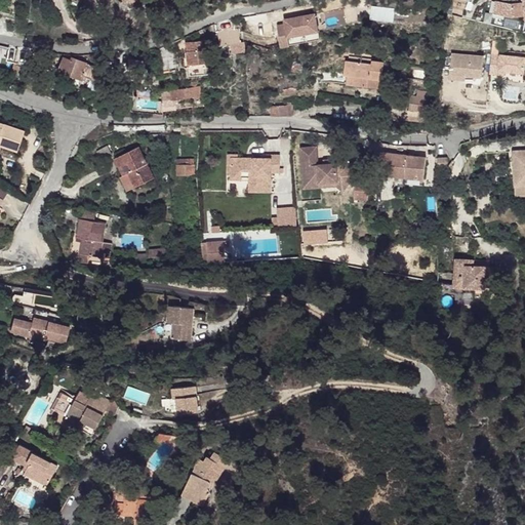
[(524,15),(524,0),(523,0),(524,2),(512,3),(500,0),(497,0),(494,11),(513,17),(524,15)]
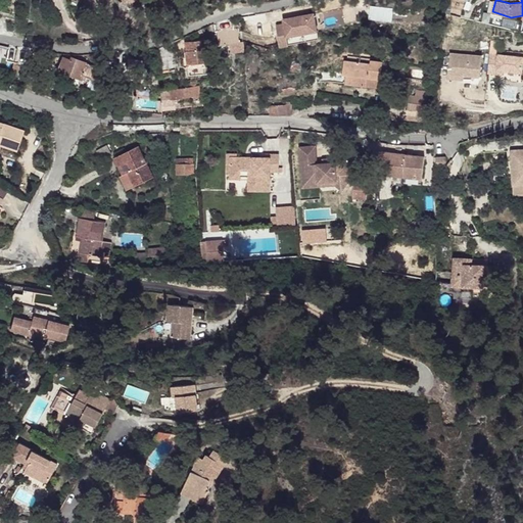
[(312,33),(310,19),(315,18),(314,13),(283,19),(284,24),(285,30),(277,31),(280,47),(288,45),(287,37),(312,33)]
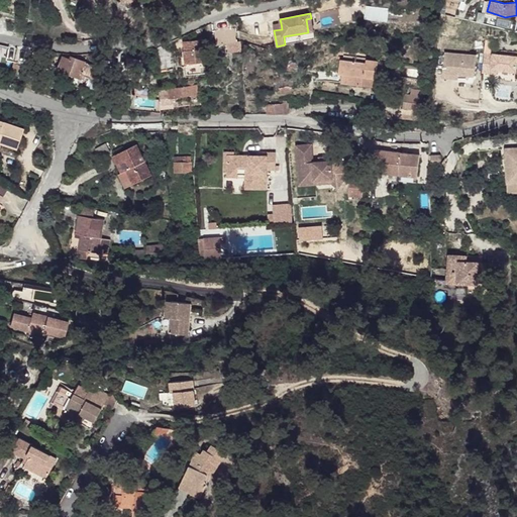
[(214,31),(216,44),(236,41),(234,28),(233,28),(232,21),(212,25),(212,31),(214,31)]
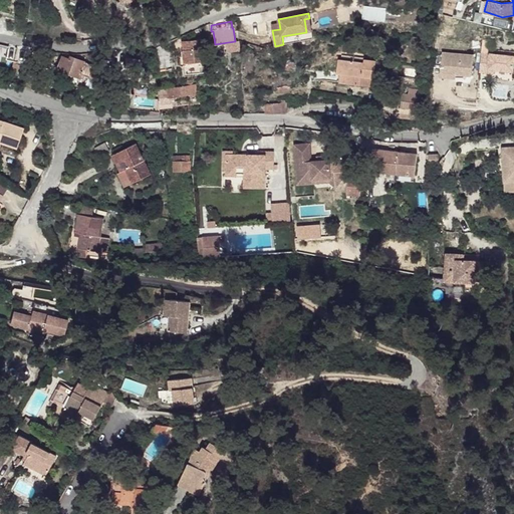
[(184,58),(184,63),(204,60),(203,49),(204,48),(204,39),(182,41),(184,58)]
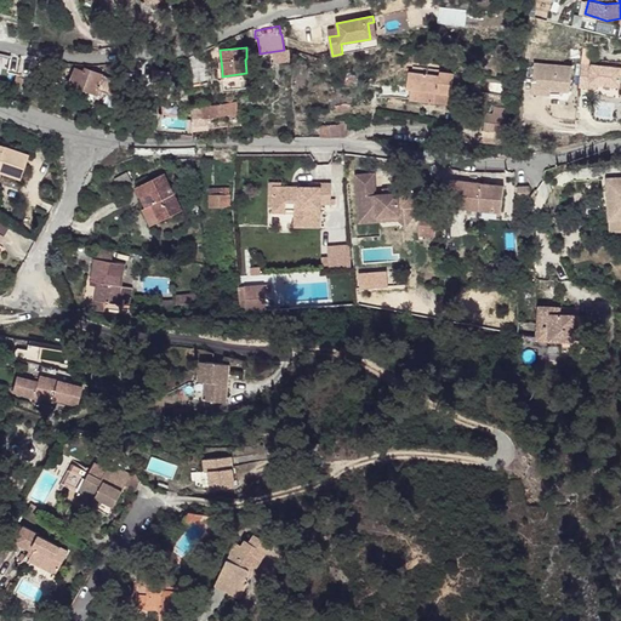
[(584,49),(579,87),(590,89),(590,84),(597,84),(620,86),(620,73),(620,68),(594,66),(594,58),(596,58),(594,51),(591,49),(584,49)]
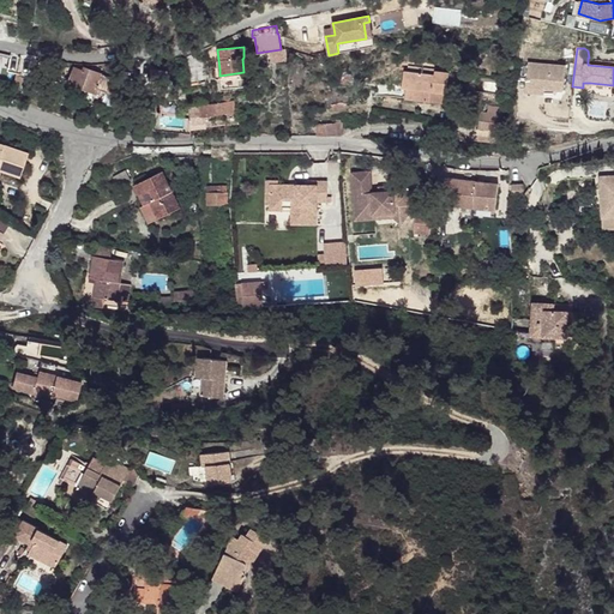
[(10,56),(6,71),(16,73),(19,59),(10,56)]
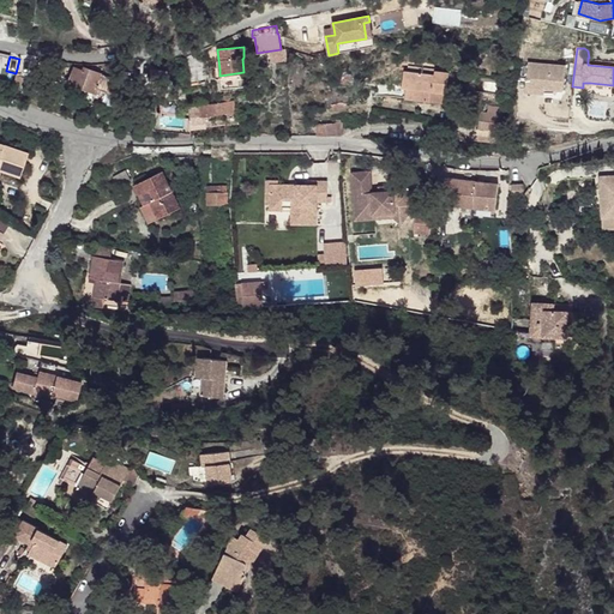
[(19,59),(16,73),(37,76),(36,60),(19,59)]
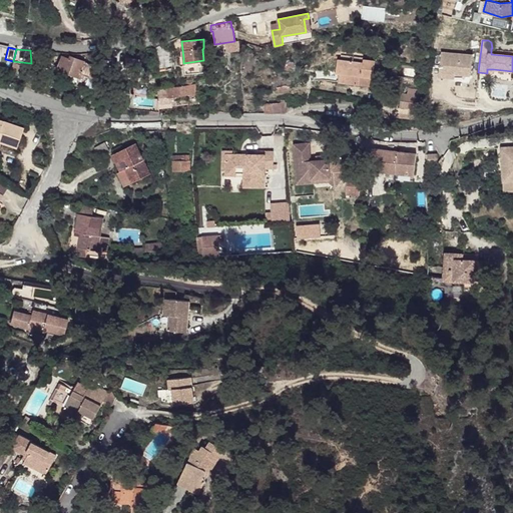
[(441,52),(439,77),(455,78),(455,74),(470,76),(472,55),(441,52)]
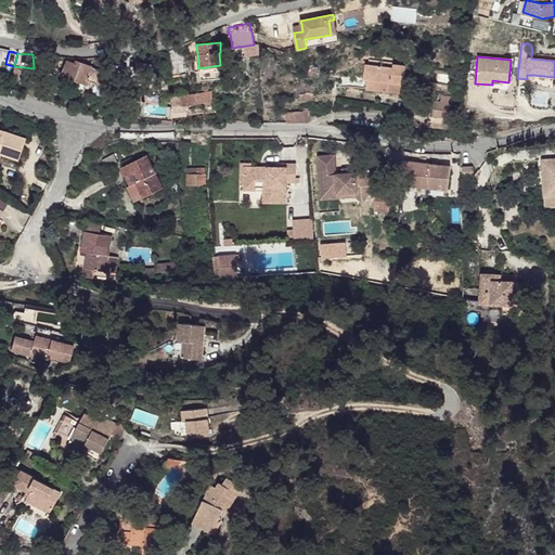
[(166,63),(168,77),(190,74),(188,59),(166,63)]
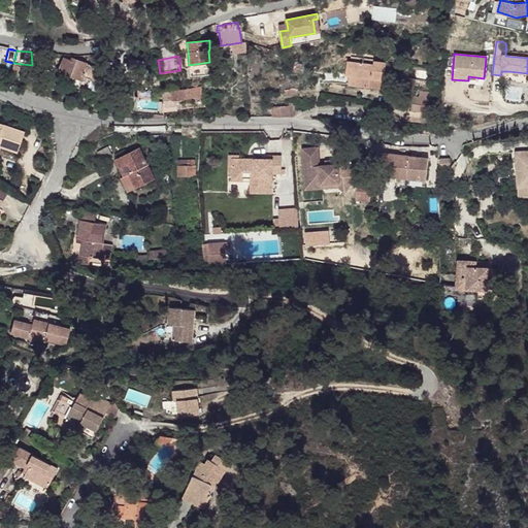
[(118,57),(116,66),(128,68),(128,70),(144,73),(146,62),(118,57)]
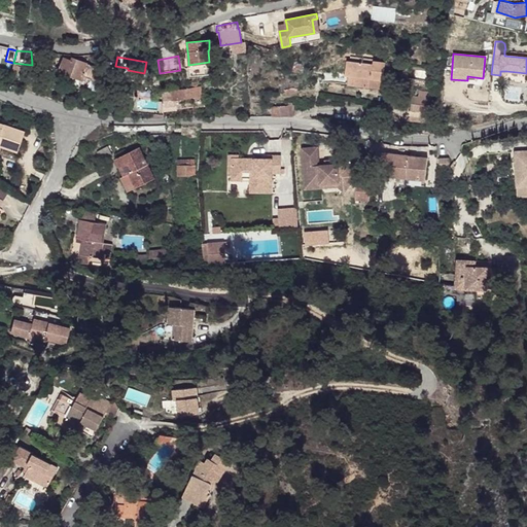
[(64,58),(60,70),(82,79),(83,76),(94,80),(99,68),(72,58),(71,61),(64,58)]
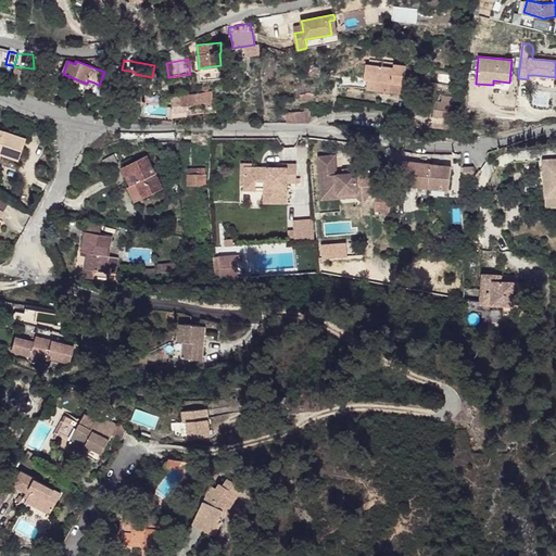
[(200,71),(200,79),(220,78),(220,72),(227,71),(226,65),(220,65),(199,68),(199,63),(194,64),(196,72),(200,71)]
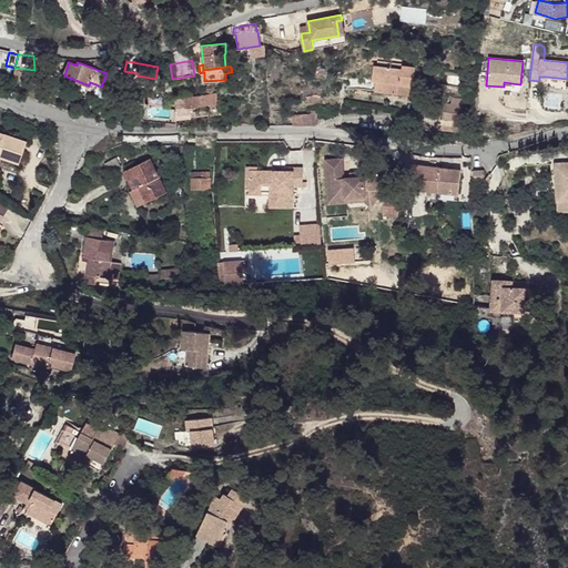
[(375,82),(374,91),(389,93),(391,83),(413,87),(415,68),(402,67),(402,69),(374,66),(372,81),(375,82)]
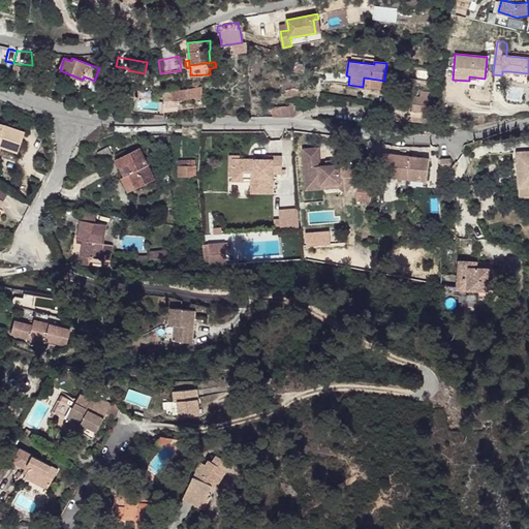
[(364,78),(363,87),(383,89),(384,81),(364,78)]
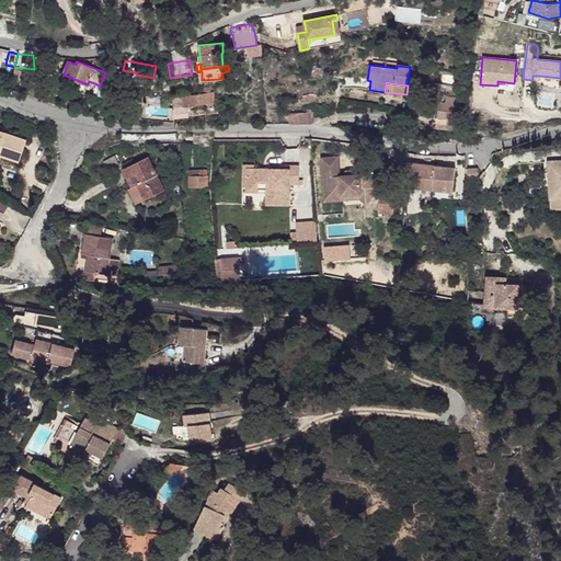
[(171,95),(172,103),(183,101),(183,106),(215,102),(214,92),(189,95),(189,92),(171,95)]
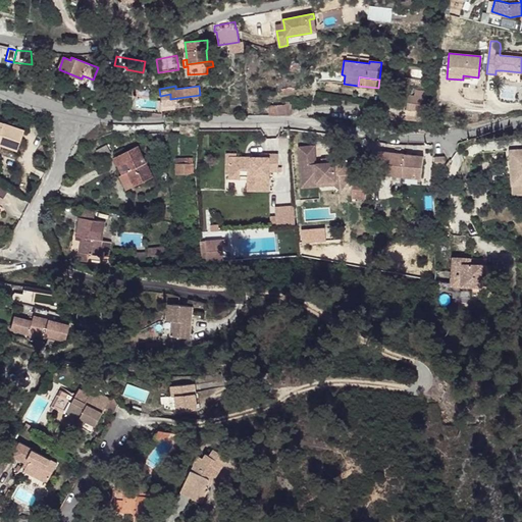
[(269,106),(270,116),(291,115),(291,105),(290,105),(290,102),(285,102),(285,105),(269,106)]
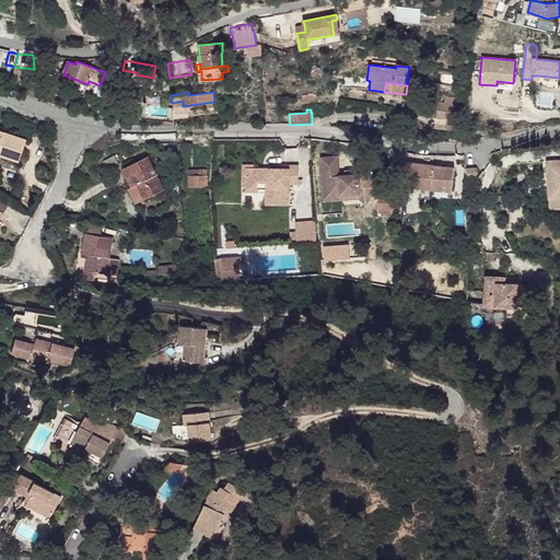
[(397,124),(396,136),(405,137),(406,124),(397,124)]
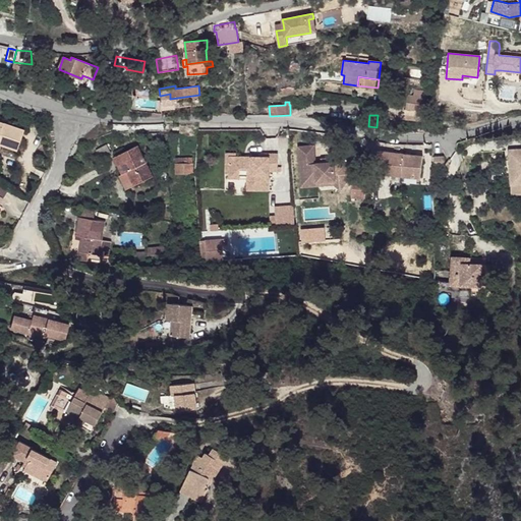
[(0,143),(17,150),(24,130),(0,121),(0,143)]
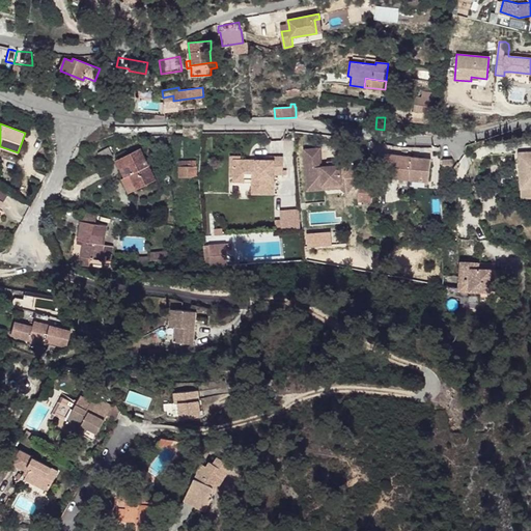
[(116,161),(124,177),(131,174),(137,189),(156,179),(140,148),(116,161)]
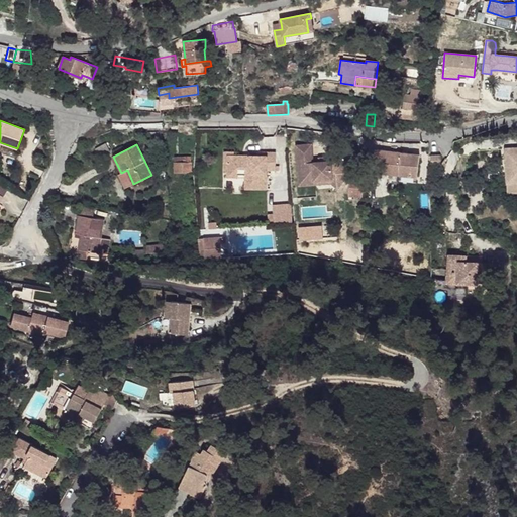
[(296,145),(298,164),(302,164),(303,173),(314,172),(314,181),(333,179),(340,185),(351,172),(337,161),(325,161),(319,162),(313,162),(312,144),(296,145)]
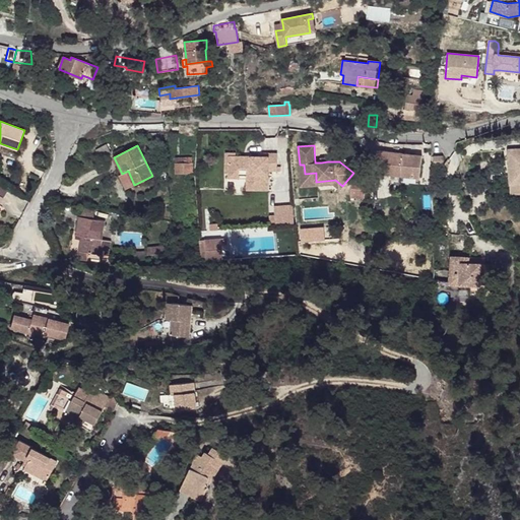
[(519,148),(508,150),(510,185),(519,183),(519,148)]
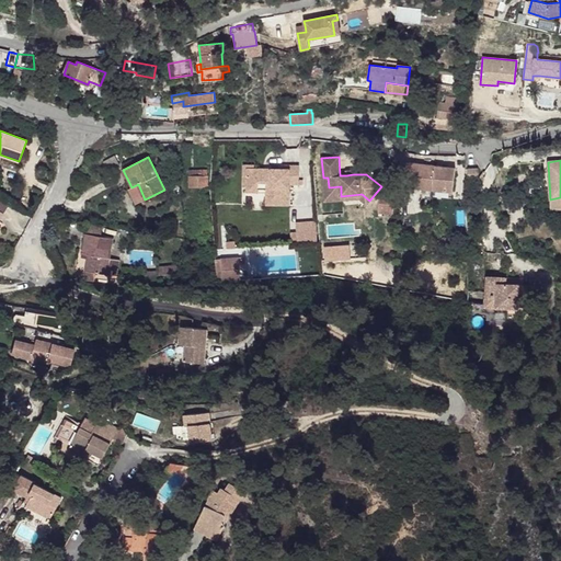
[(405,162),(404,175),(416,178),(415,189),(453,193),(455,169),(405,162)]
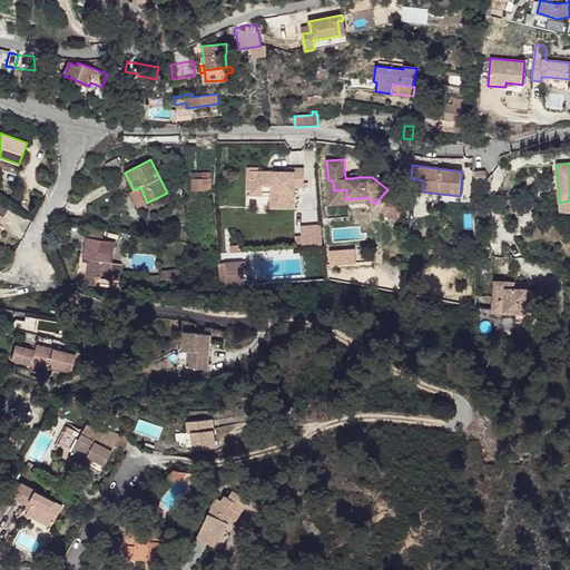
[(247,168),(247,190),(251,190),(262,190),(262,186),(271,186),(271,192),(274,192),(274,208),(294,209),(294,187),(304,187),(304,183),(304,168),(294,168),(294,172),(258,172),(258,168),(247,168)]
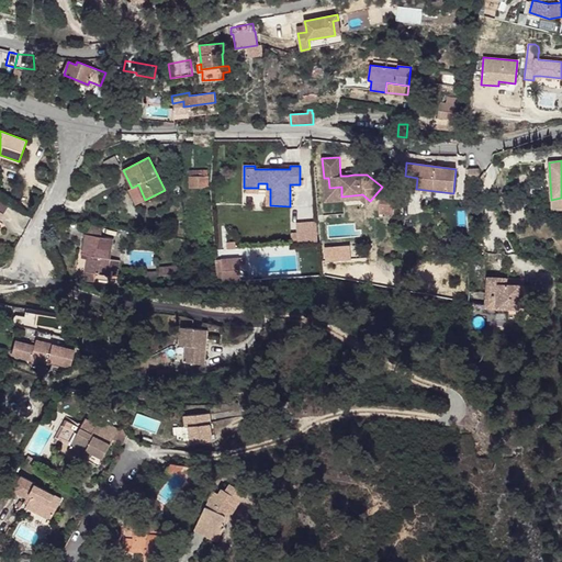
[(469,169),(469,179),(479,179),(479,169),(469,169)]
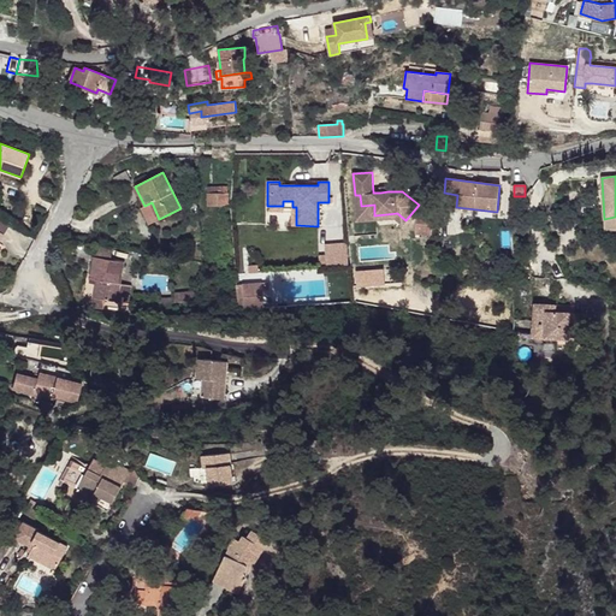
[(208,194),(208,205),(229,205),(227,187),(218,188),(219,194),(208,194)]
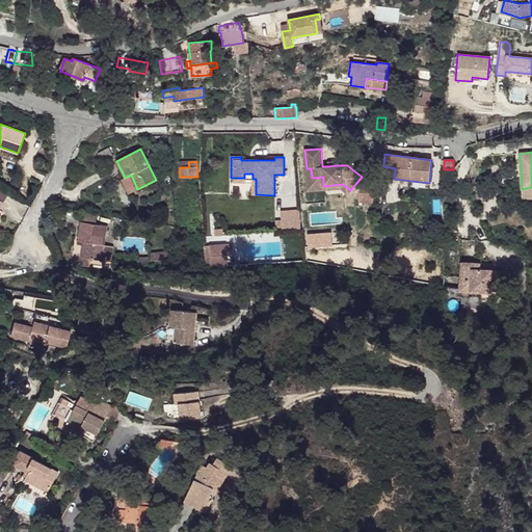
[(383,166),(381,177),(394,179),(395,168),(383,166)]
